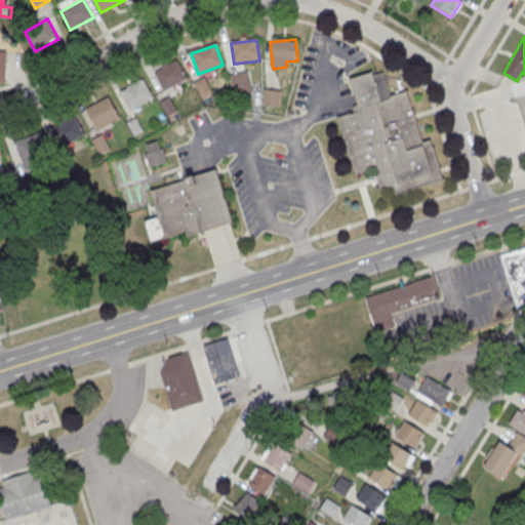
[(154,73),(177,61),(187,79),(164,91),(154,73)]
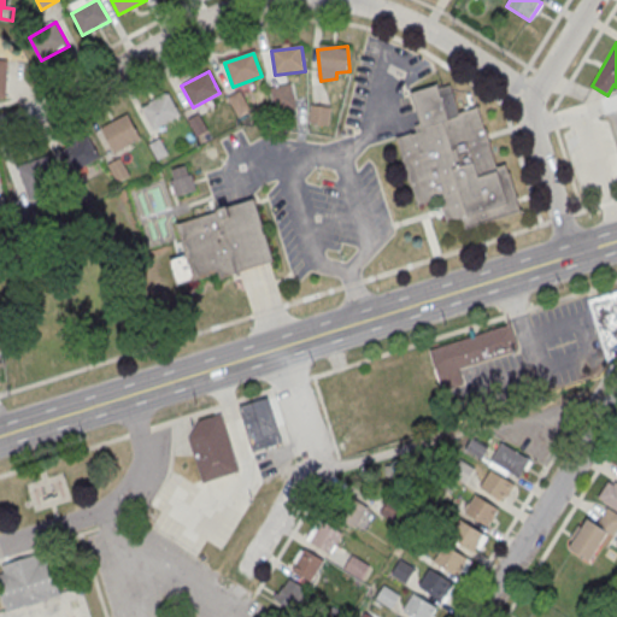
[(400,140),(418,134),(417,128),(425,124),(416,94),(441,86),(442,89),(452,87),(462,116),(481,109),(500,168),(509,165),(523,210),(468,228),(465,219),(450,224),(444,207),(441,198),(421,204),(400,140)]
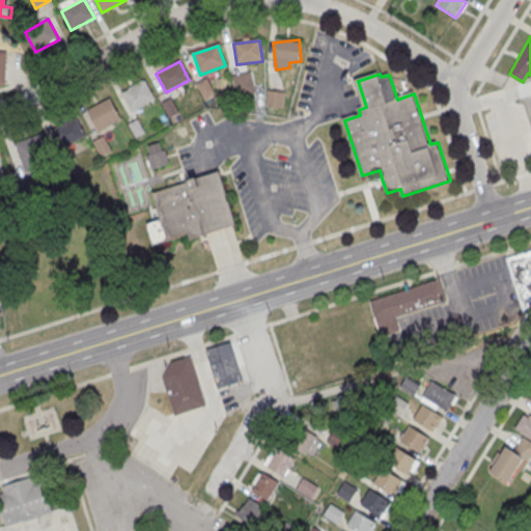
[(121,94),(145,82),(155,101),(132,112),(121,94)]
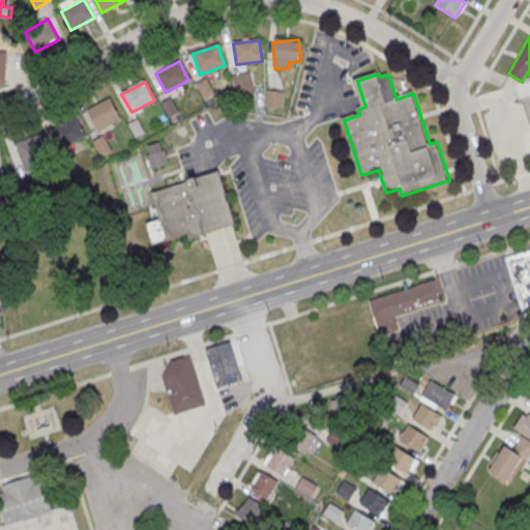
[(88,114),(111,101),(121,120),(98,133),(88,114)]
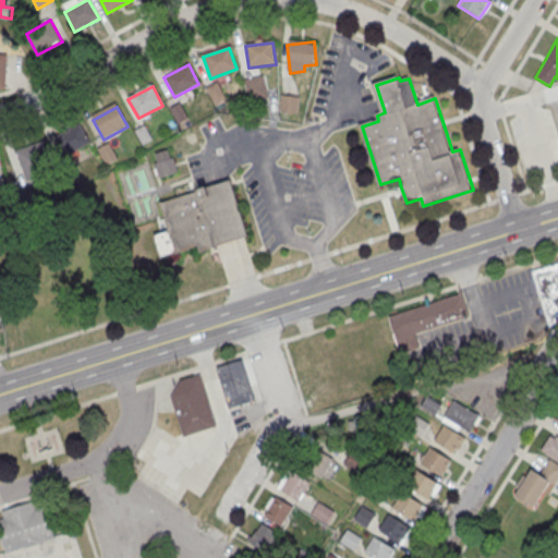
[(56,136),(80,124),(89,143),(65,156),(56,136)]
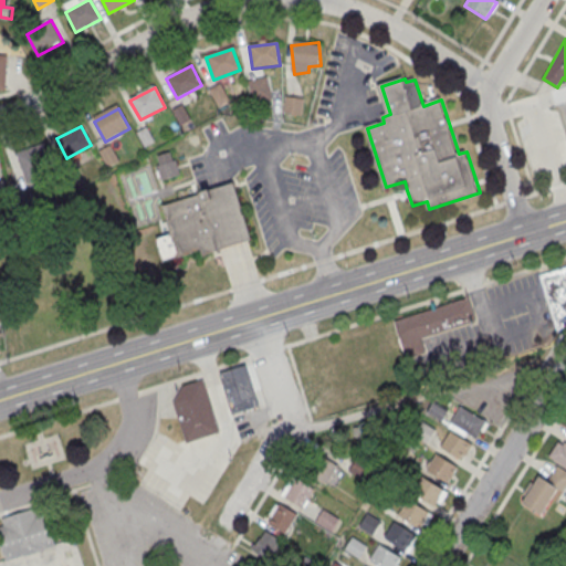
[(16,153),(27,185),(39,180),(35,171),(51,166),(42,143),(16,153)]
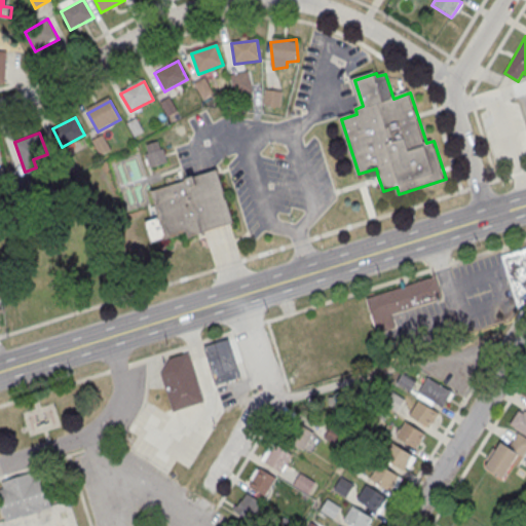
[(94,141),(101,154),(109,150),(102,137),(94,141)]
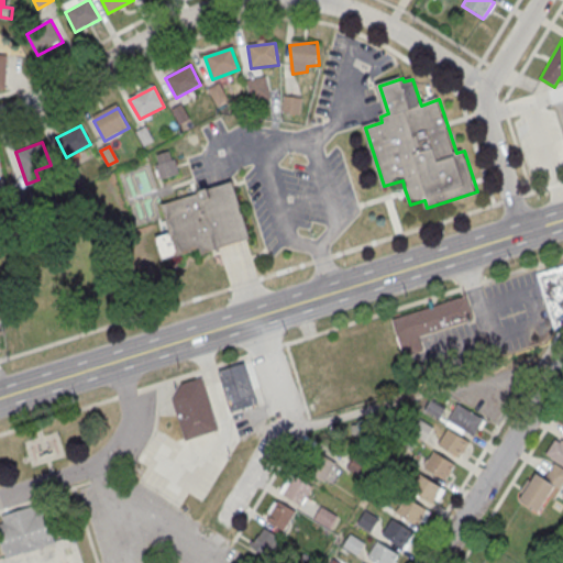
[(157,165),(161,164),(158,155),(170,152),(174,159),(176,158),(180,175),(163,180),(157,165)]
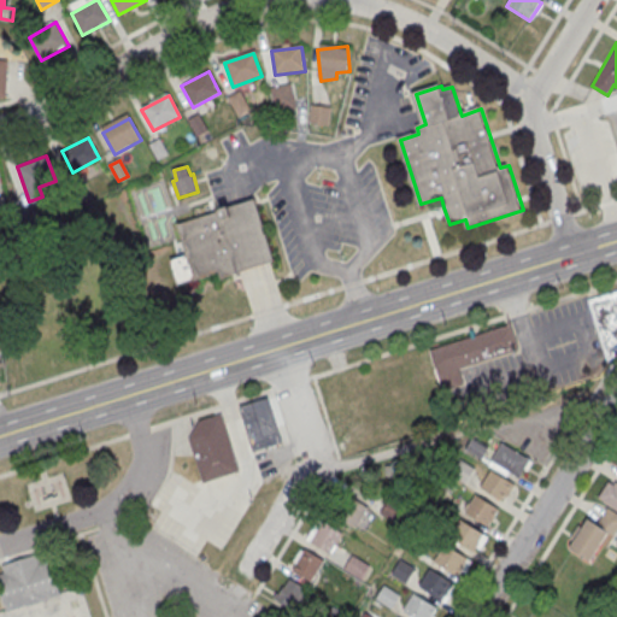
[(181,224),(258,200),(277,260),(223,277),(221,271),(198,278),(181,224)]
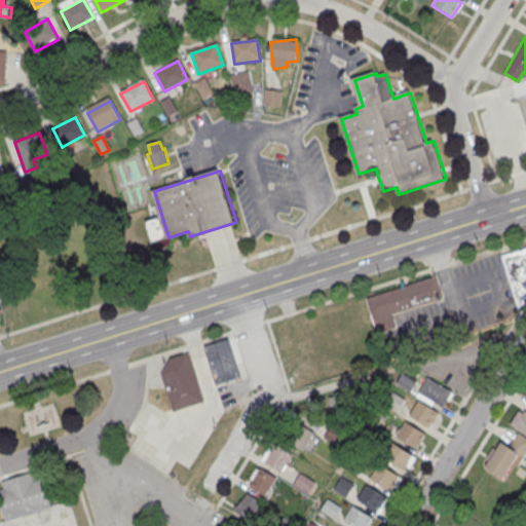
[(525,246),(500,254),(518,308),(525,295),(525,246)]
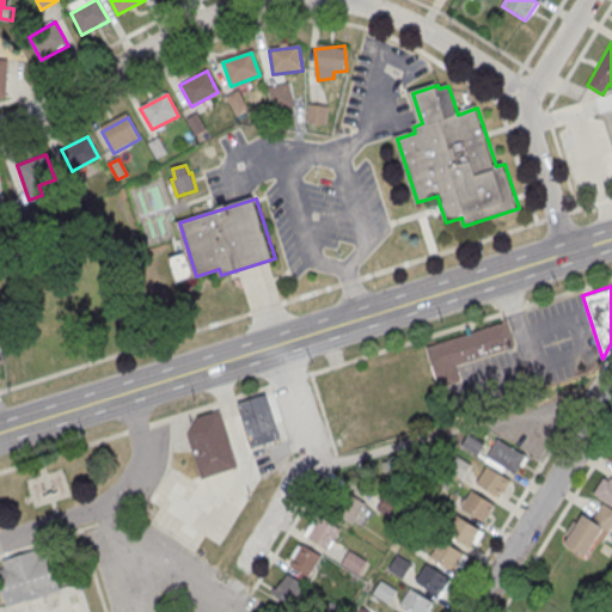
[(429,348),(508,323),(515,347),(458,366),(463,380),(442,386),(429,348)]
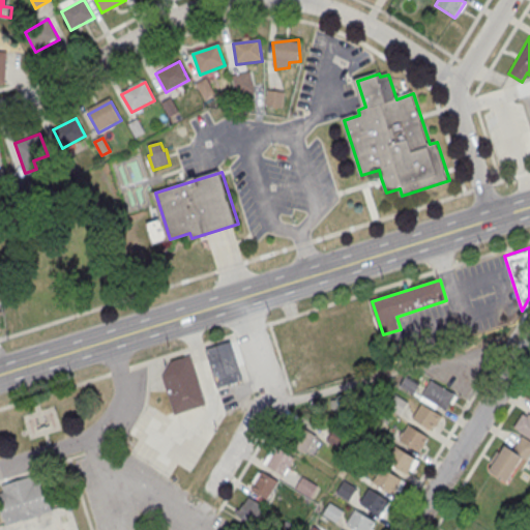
[(231,341),(207,347),(218,387),(242,381),(231,341)]
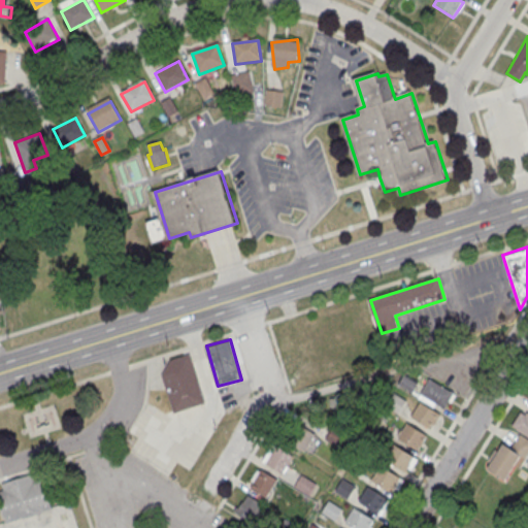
[(168,359),(171,370),(162,372),(173,413),(205,403),(190,353),(168,359)]
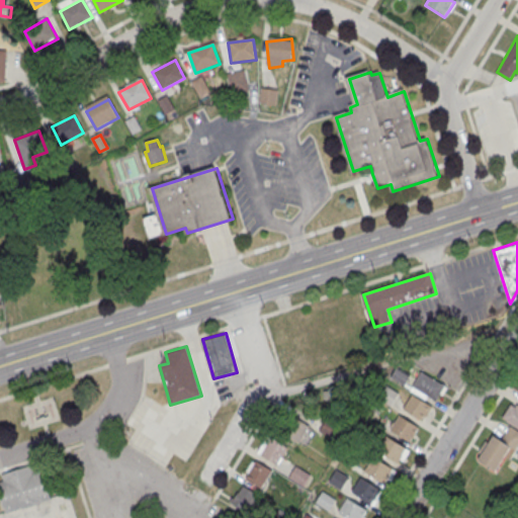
[(410,374),(397,366),(391,376),(404,385),(410,374)]
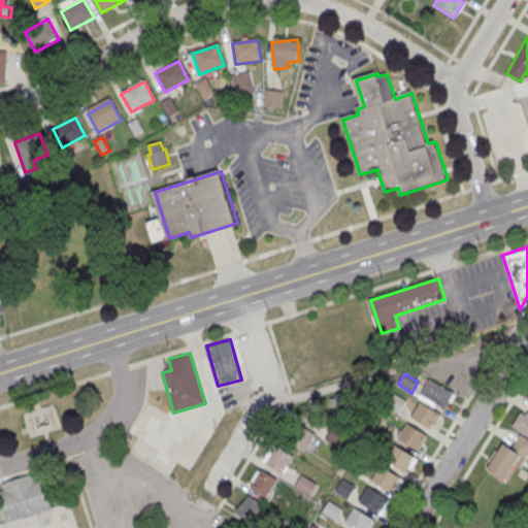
[(429,377),(453,391),(444,407),(420,393),(429,377)]
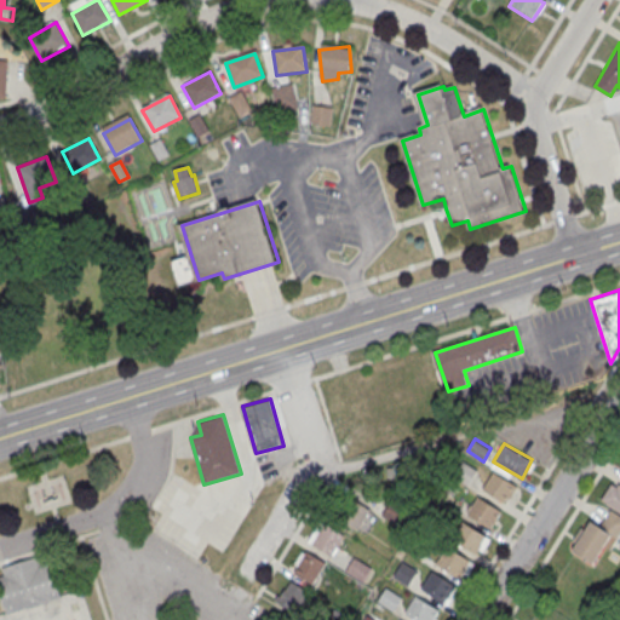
[(477,469),(463,460),(452,475),(468,486),(477,469)]
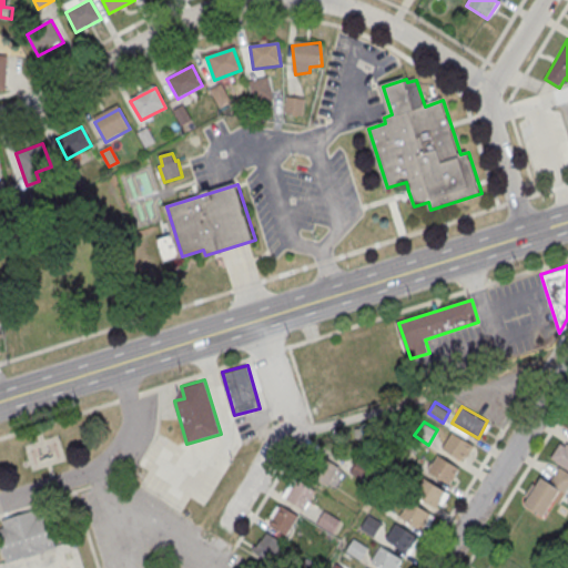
[(452,430),(475,445),(464,460),(442,446),(452,430)]
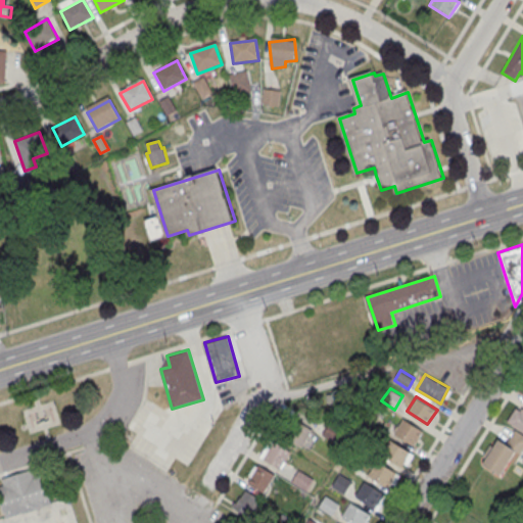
[(522,407),(522,432),(506,421),(517,403),(522,407)]
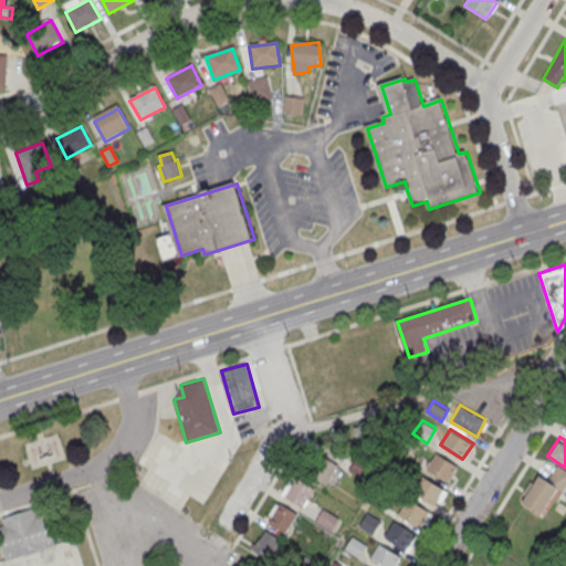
[(302,470),(313,450),(337,464),(325,484),(302,470)]
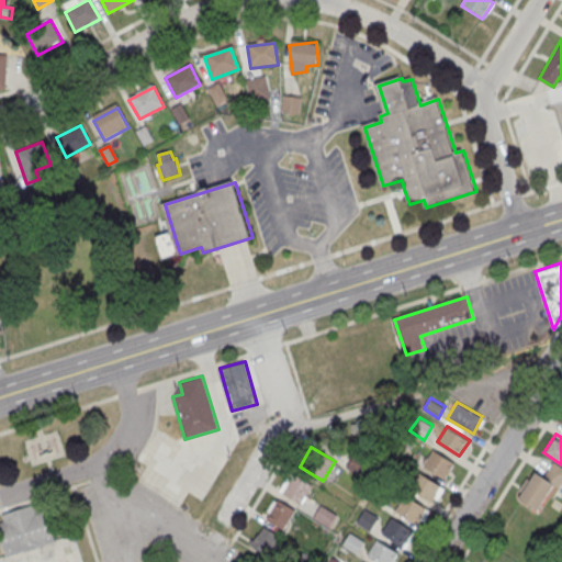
[(454,461),(434,449),(423,465),(445,479),(454,461)]
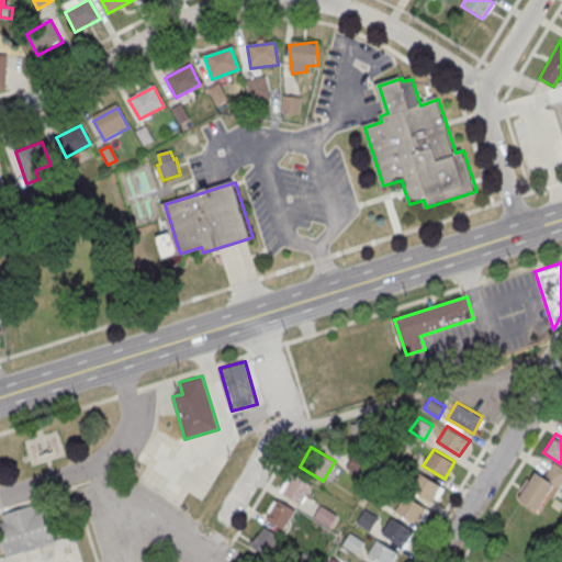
[(346,467),(355,452),(370,461),(360,476),(346,467)]
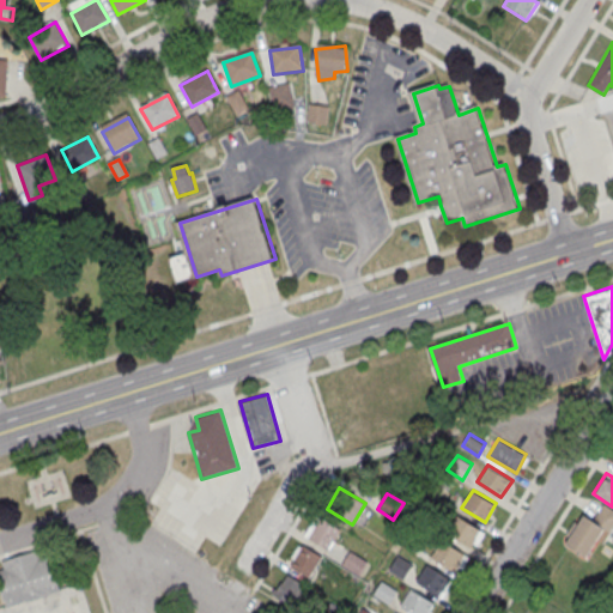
[(602,502),(612,509),(612,529),(605,544),(599,539),(588,558),(565,544),(583,514),(592,520),(602,502)]
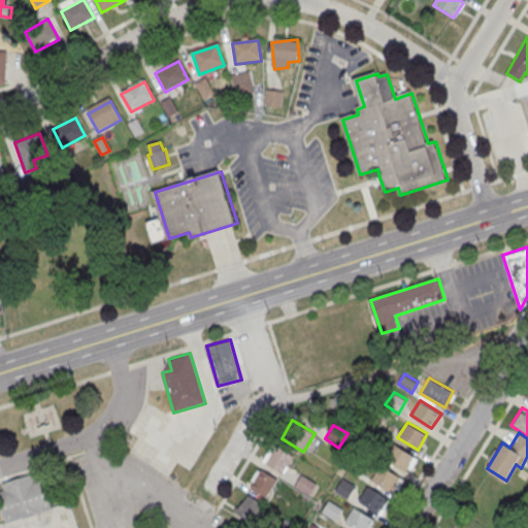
[(404,470),(414,455),(391,443),(383,457),(404,470)]
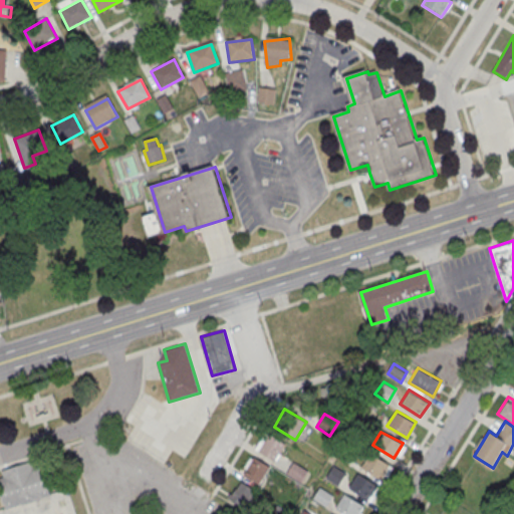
[(274,460),(285,443),(268,434),(258,450),(274,460)]
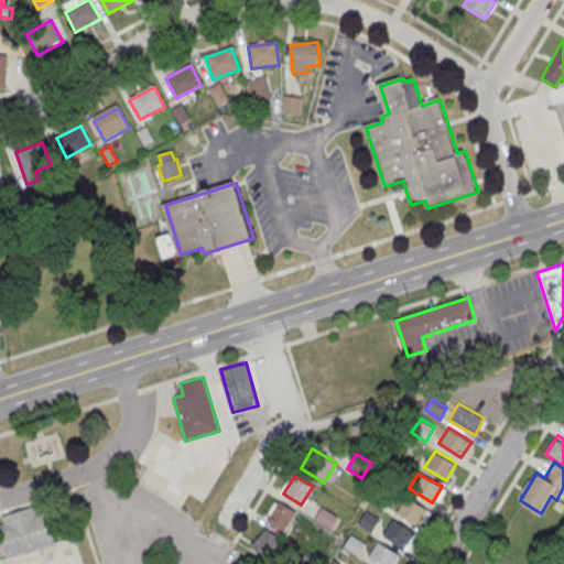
[(418,525),(429,510),(405,497),(396,511),(418,525)]
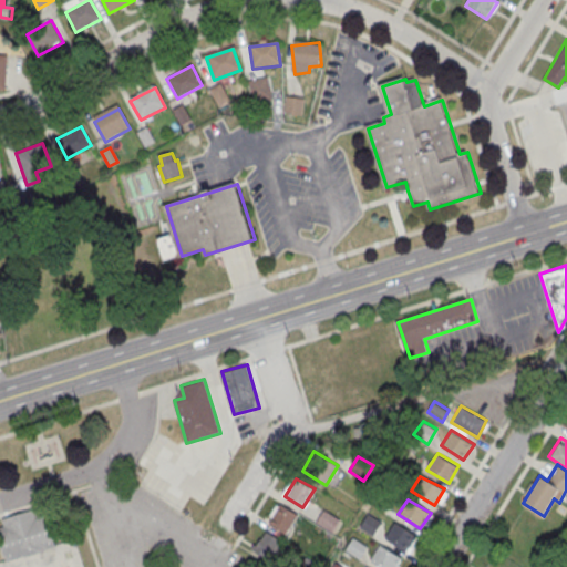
[(286,534),(297,514),(280,503),(268,523),(286,534)]
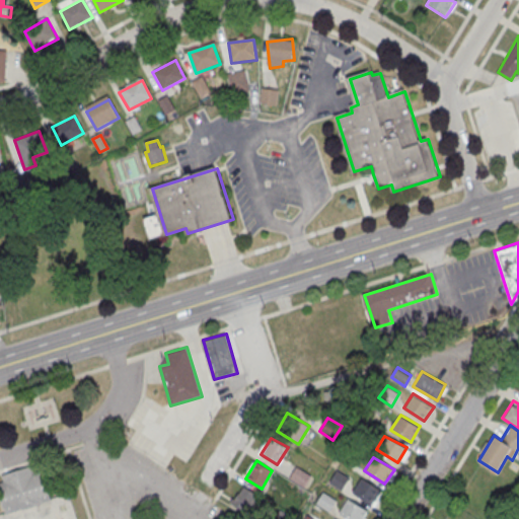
[(6,514),(0,494),(0,476),(41,464),(52,500),(6,514)]
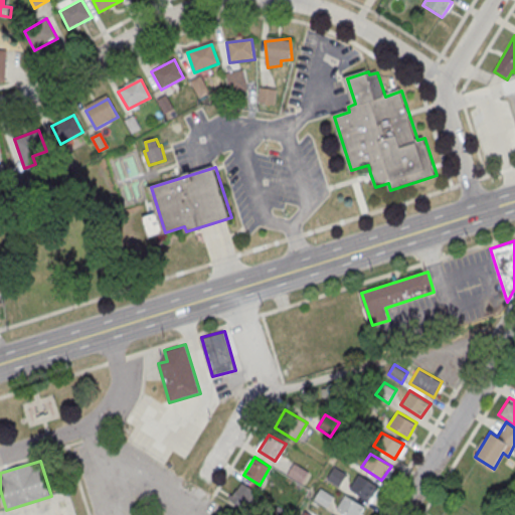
[(308,471),(294,462),(287,473),(301,483),(308,471)]
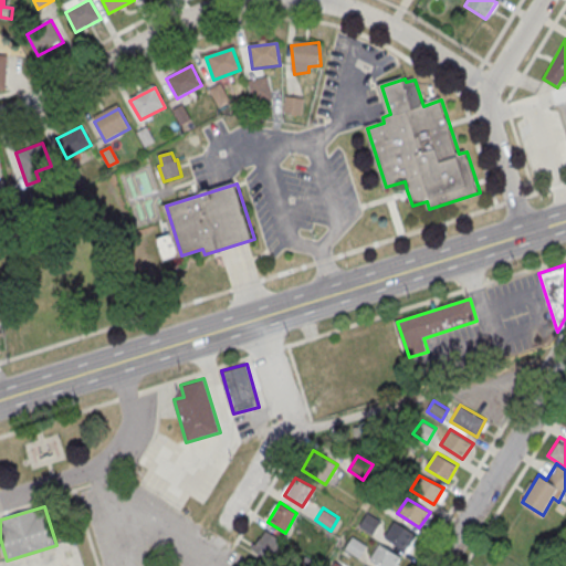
[(367,511),(381,520),(373,535),(357,525),(367,511)]
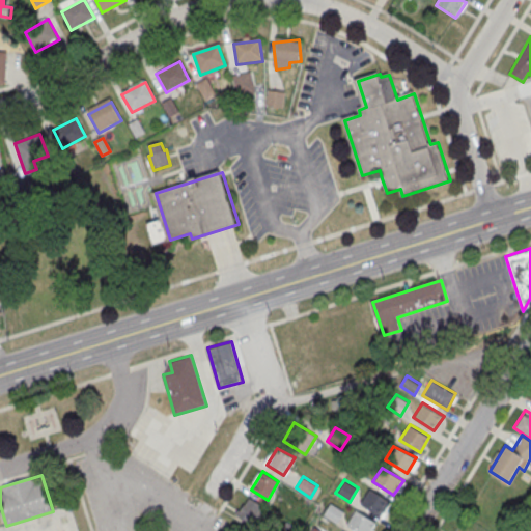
[(369,487),(391,501),(382,518),(359,503),(369,487)]
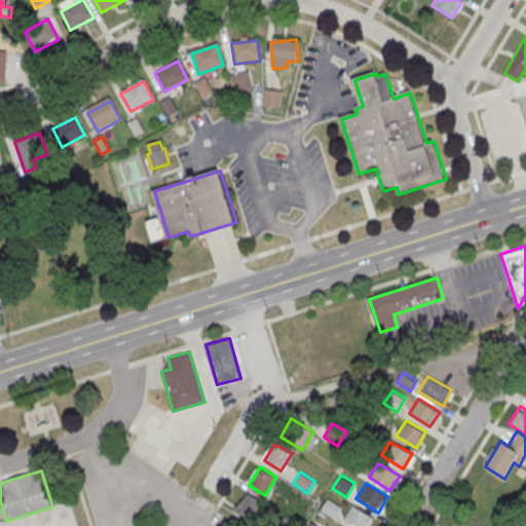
[(261,500),(248,492),(234,511),(250,520),(261,500)]
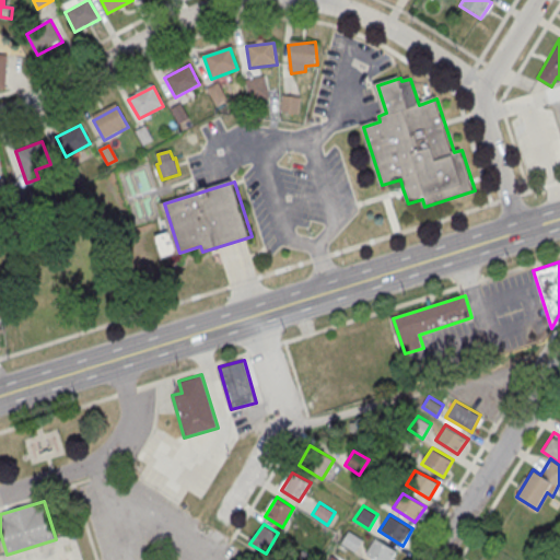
[(348,529),(364,539),(354,552),(340,543),(348,529)]
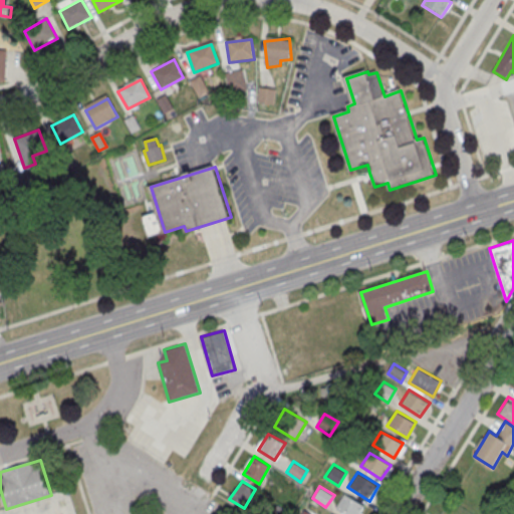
[(344,493),(364,505),(358,513),(345,513),(335,507),(344,493)]
